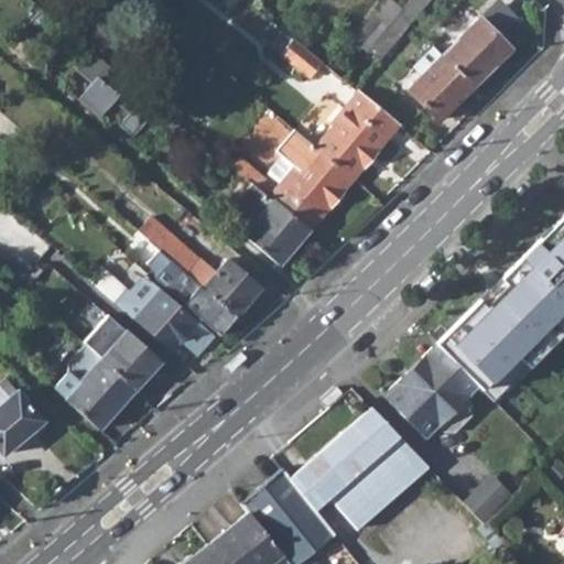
[(388,0),(355,41),(367,52),(401,10),(388,0)]
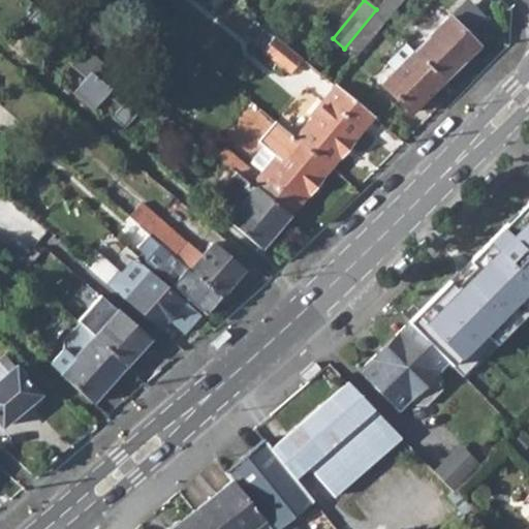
[(383,0),(376,9),(385,20),(401,0),(383,0)]
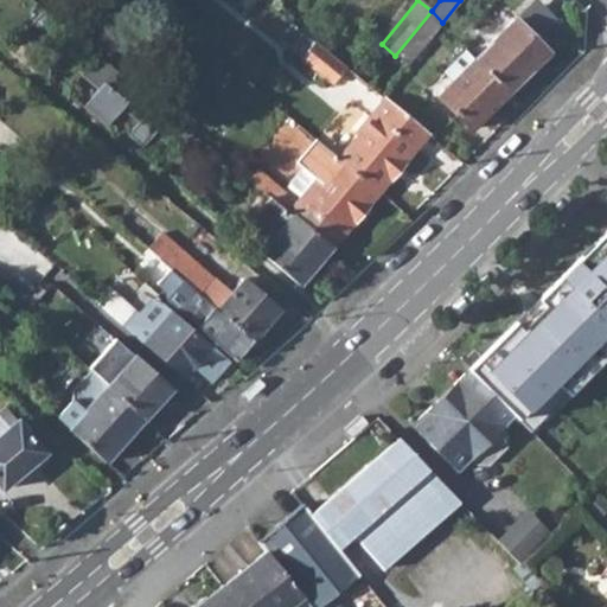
[(536,0),(516,20),(536,42),(557,21),(536,0)]
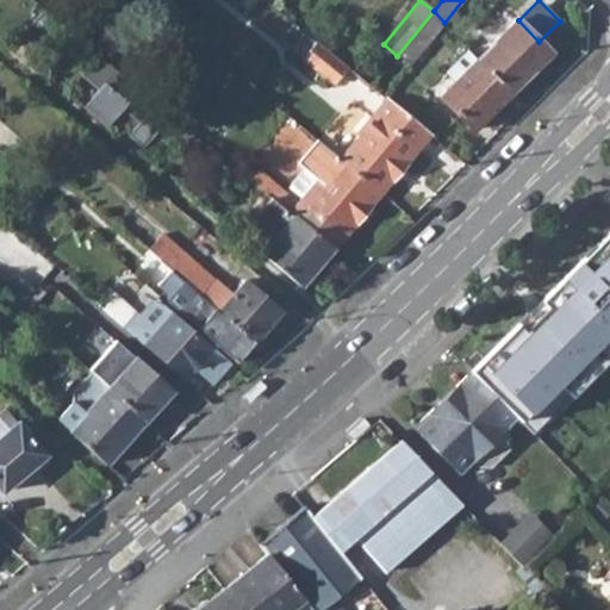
[(371,87),(384,98),(444,23),(434,11),(397,56),(371,87)]
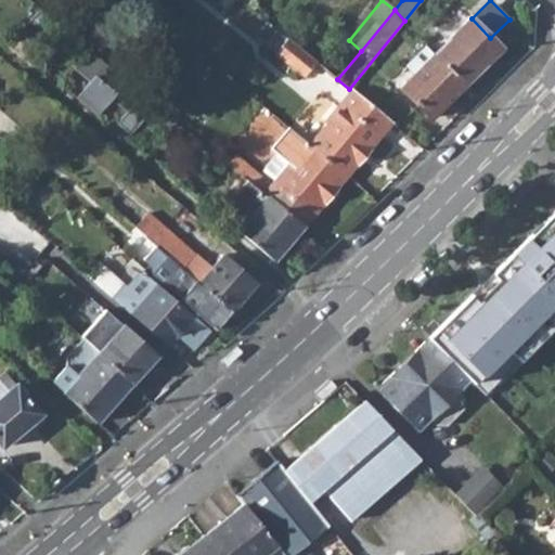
[(437,53),(467,85),(503,51),(490,38),(472,18),(437,53)]
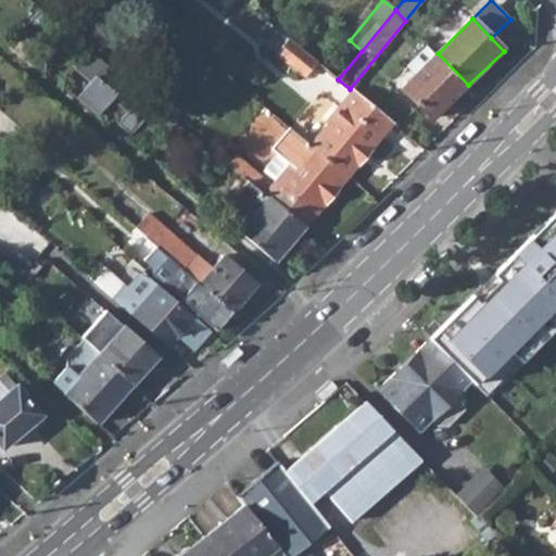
[(285,60),(308,79),(321,65),(297,45),(285,60)]
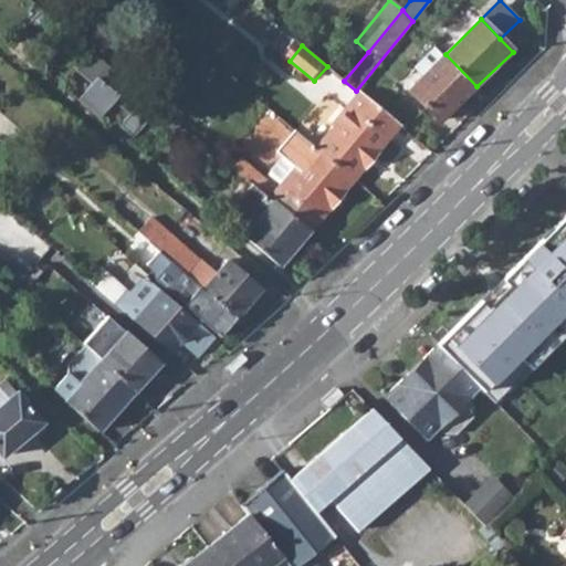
[(144,96),(88,50),(71,71),(87,84),(73,102),(95,121),(109,103),(127,117),(144,96)]
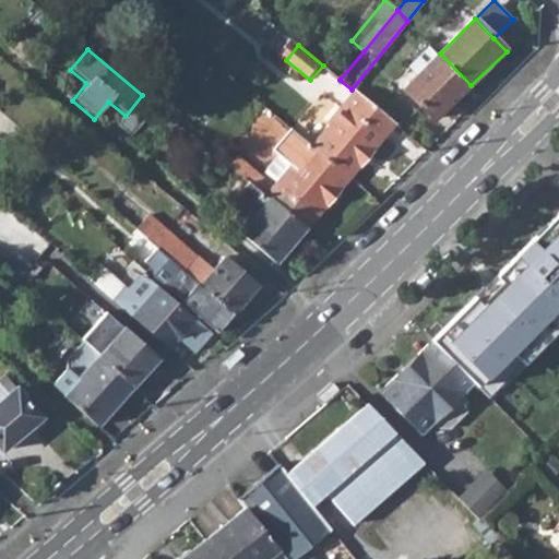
[(404,88),(436,120),(471,85),(440,54),(404,88)]
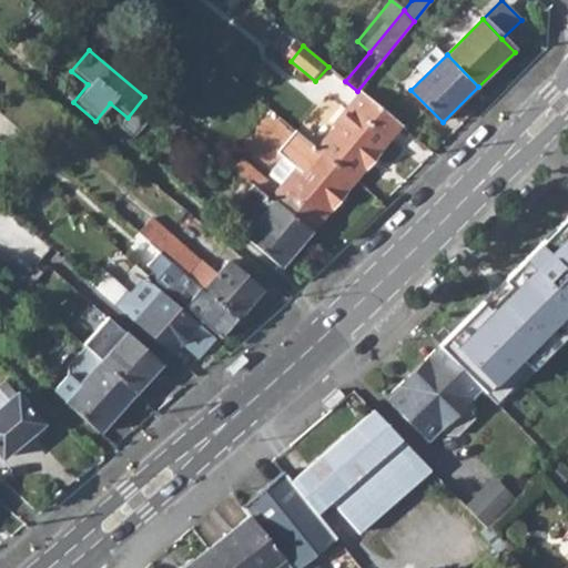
[(320,151),(356,181),(402,128),(363,95),(335,128),(337,130),(320,151)]
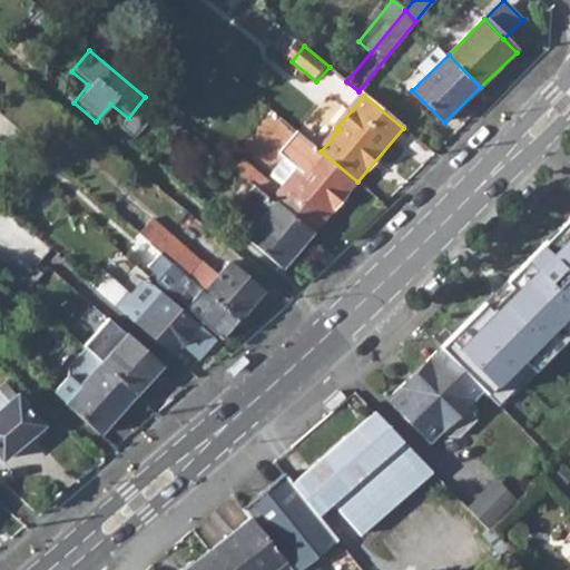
[(175,136),(188,146),(195,138),(158,107),(144,124),(169,145),(175,136)]
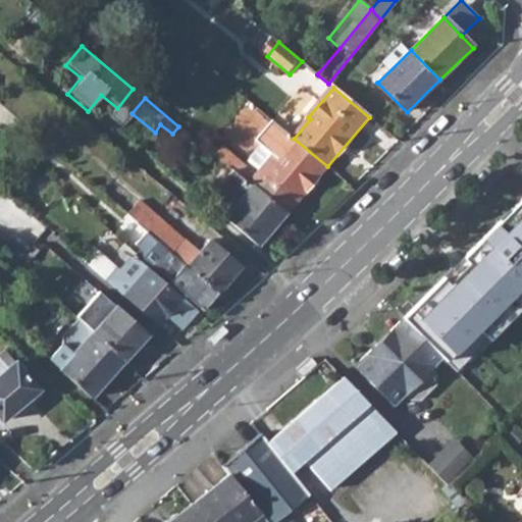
[(260,172),(250,186),(285,215),(327,166),(294,139),(275,123),(258,143),(262,147),(273,157),(260,172)]
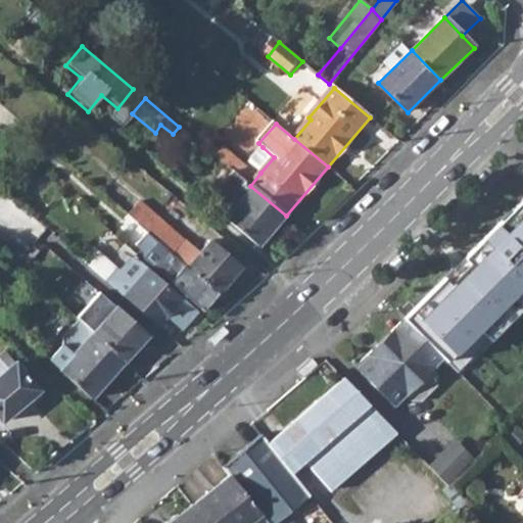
[(249,162),(260,173),(274,157),(263,147),(249,162)]
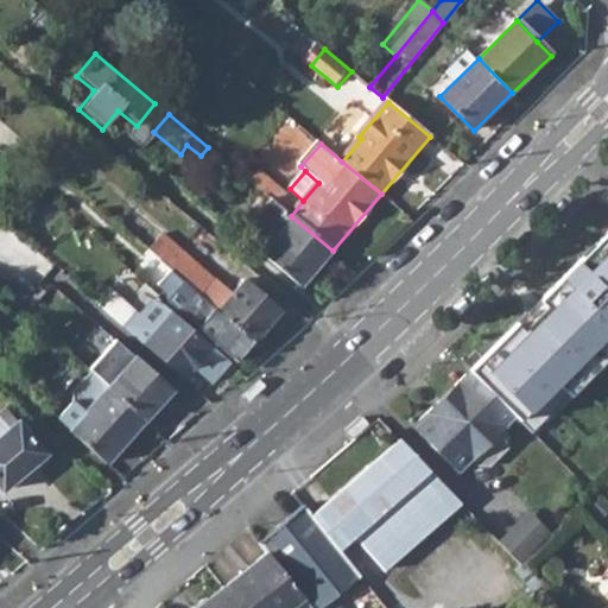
[(301,289),(333,251),(291,216),(279,207),(259,230),(273,244),(261,257),(301,289)]
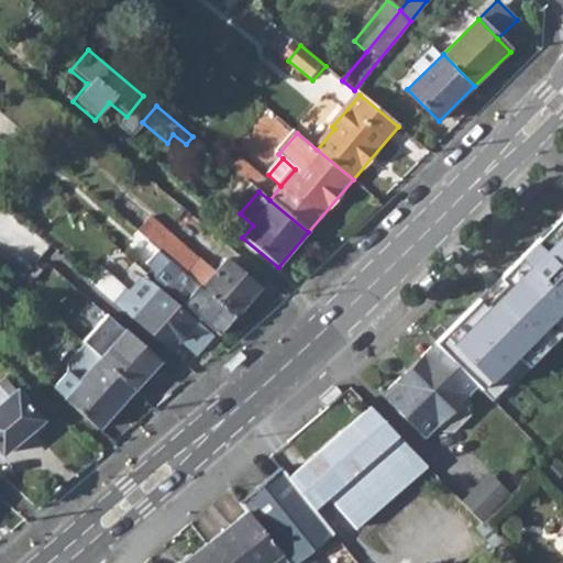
[(0,262),(24,234),(0,213),(0,262)]
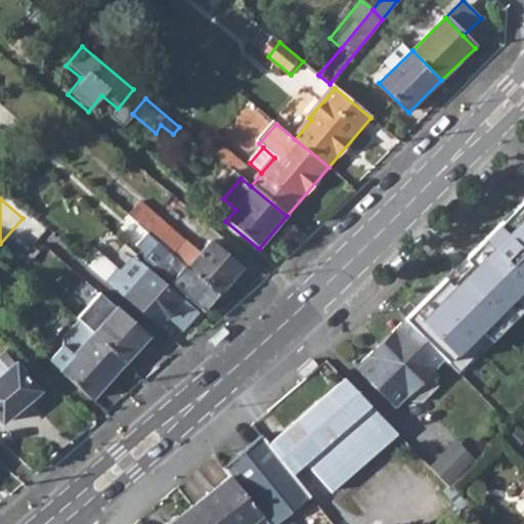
[(162,244),(168,249),(180,234),(140,201),(129,214),(148,232),(162,244)]
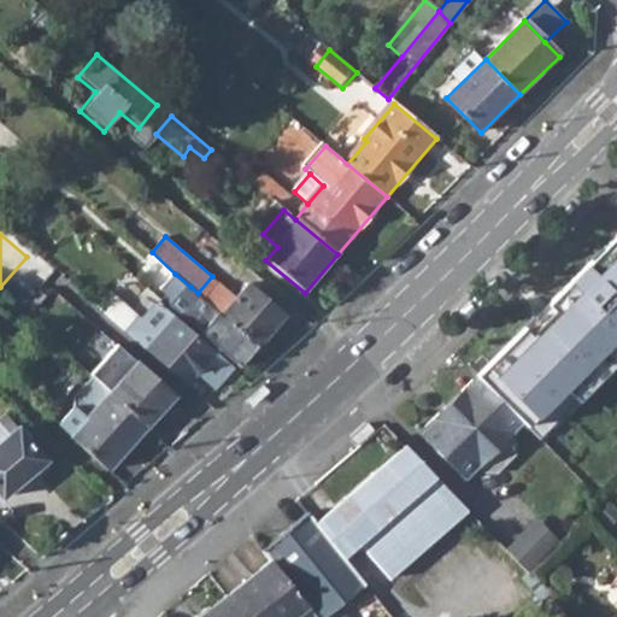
[(616,245),(493,364),(550,423),(616,358),(616,245)]
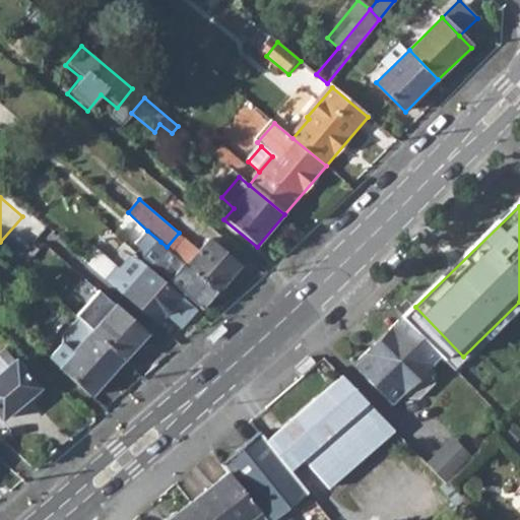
[(178,256),(174,253),(167,247),(160,242),(147,231),(136,244),(142,249),(144,258),(203,308),(217,291),(186,264),(178,256)]
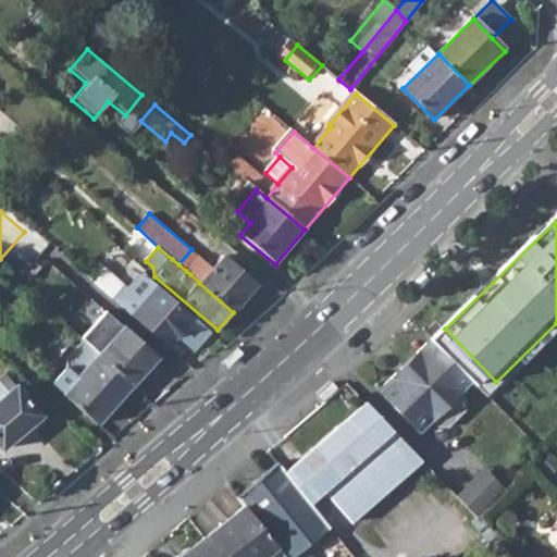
[(199,283),(233,312),(256,287),(222,258),(211,271),(197,258),(186,271),(190,274),(199,283)]
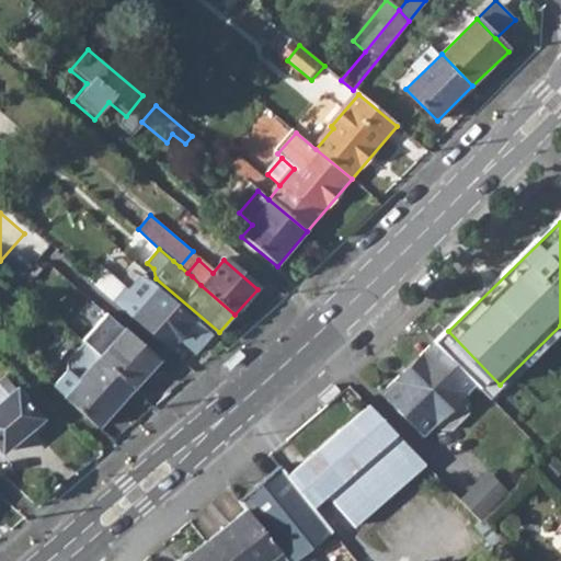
[(89,279),(115,302),(127,289),(100,265),(89,279)]
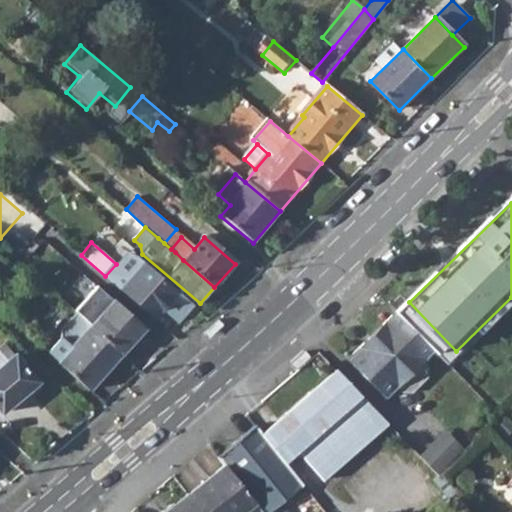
[(113,283),(123,292),(147,265),(137,256),(113,283)]
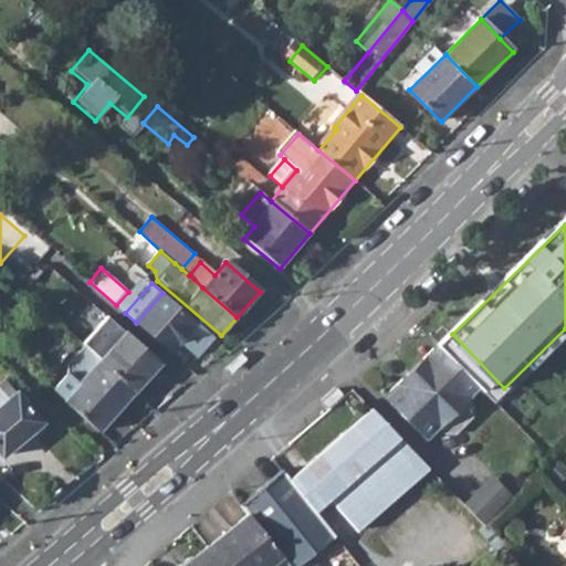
[(215,339),(163,293),(136,323),(171,354),(180,343),(198,358),(215,339)]
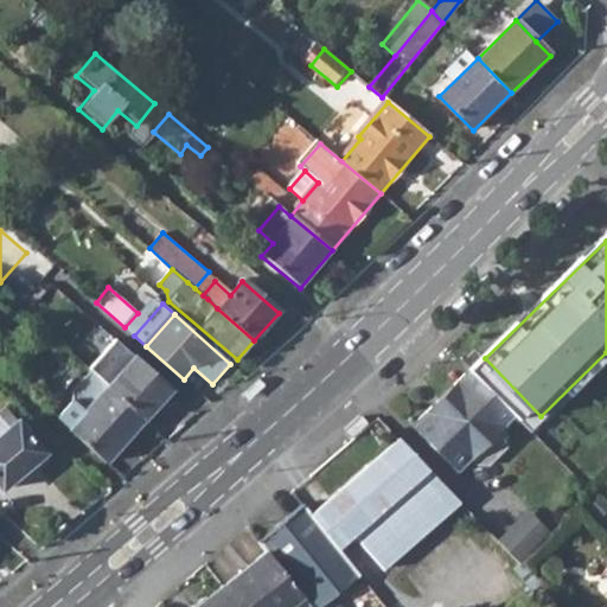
[(172,391),(134,356),(114,339),(87,369),(90,371),(145,421),(172,391)]
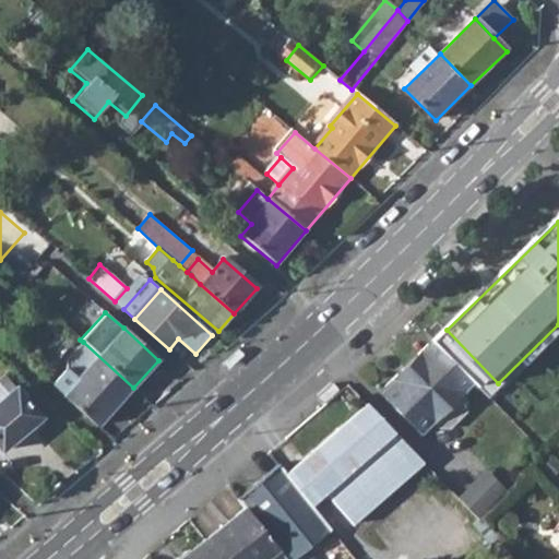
[(54,384),(99,426),(133,388),(83,342),(64,361),(67,370),(54,384)]
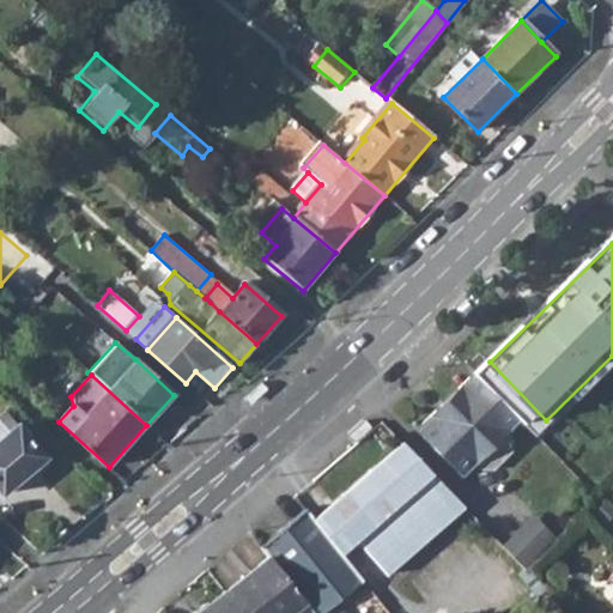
[(414,432),(461,480),(475,467),(481,474),(493,474),(511,457),(511,443),(505,437),(520,423),(473,377),(443,406),(414,432)]
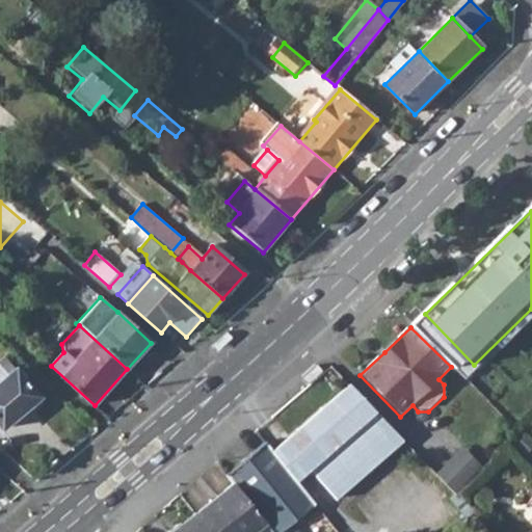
[(231,339),(224,333),(210,346),(216,351),(231,339)]
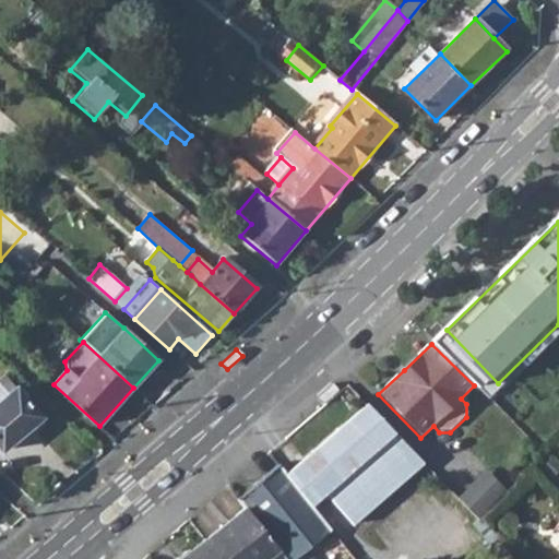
[(0,379),(0,400),(15,388),(6,375),(0,379)]
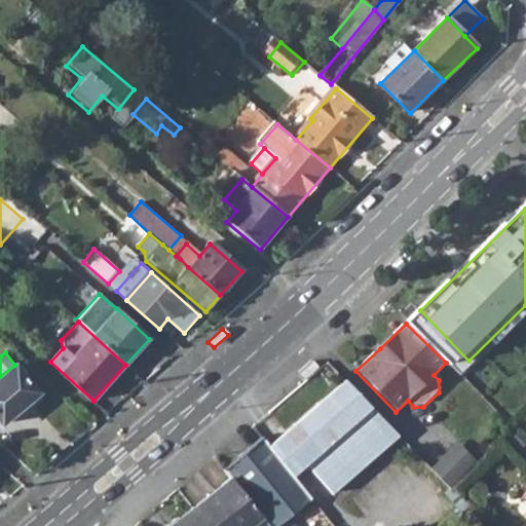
[(315,364),(312,360),(296,374),(302,381),(318,367),(315,364)]
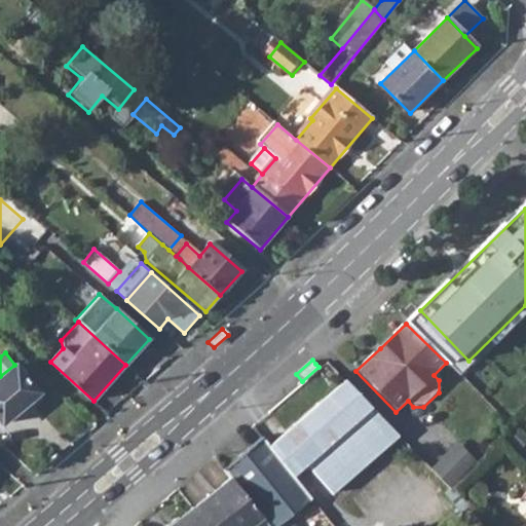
[(0,424),(38,393),(14,365),(0,376),(0,424)]
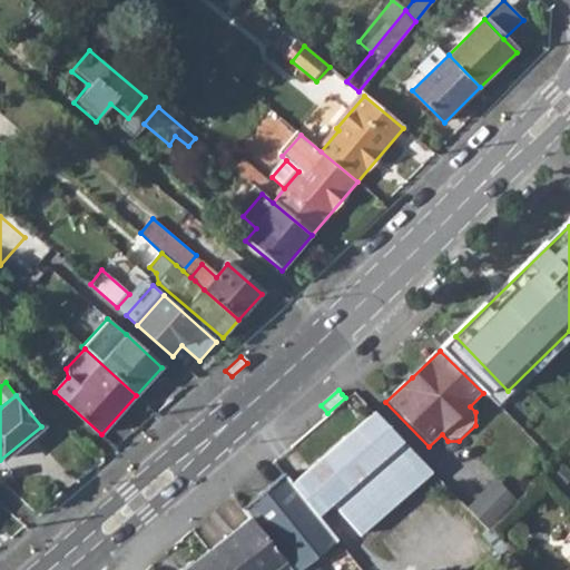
[(291,483),(316,516),(331,503),(359,536),(433,472),(375,411),(304,472),(291,483)]
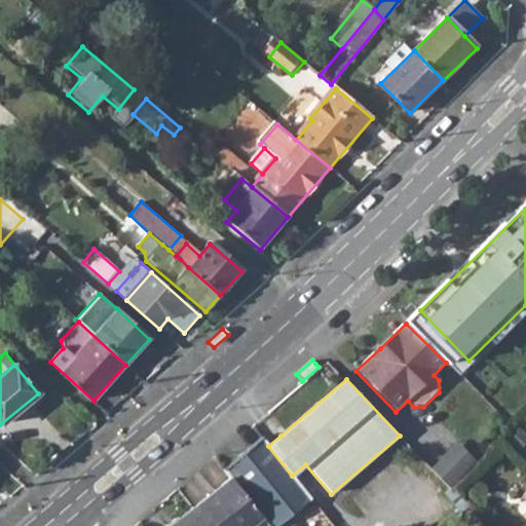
[(292,476),(268,446),(262,438),(242,453),(223,470),(229,479),(267,525),(295,525),(289,518),(311,499),(292,476)]
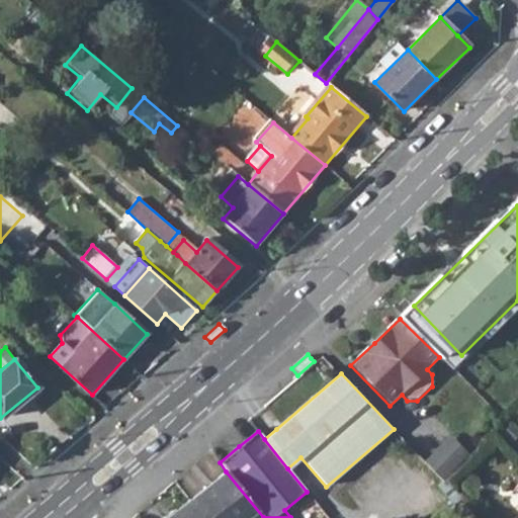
[(426,463),(444,483),(470,456),(453,438),(426,463)]
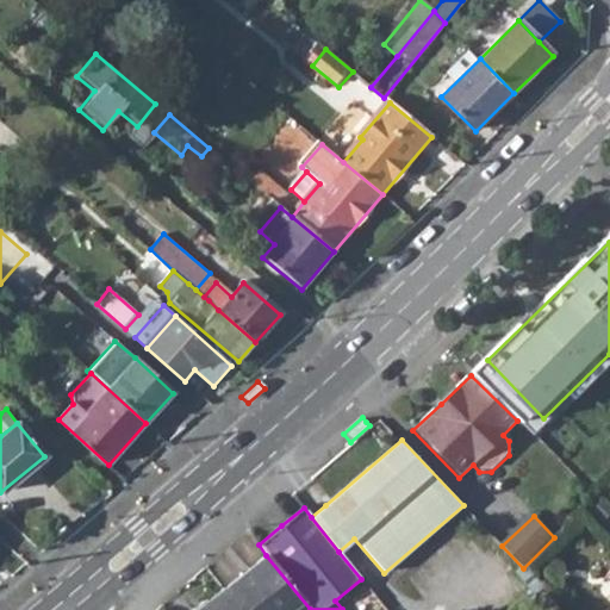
[(310,609),(266,555),(244,572),(223,589),(240,609),(310,609)]
